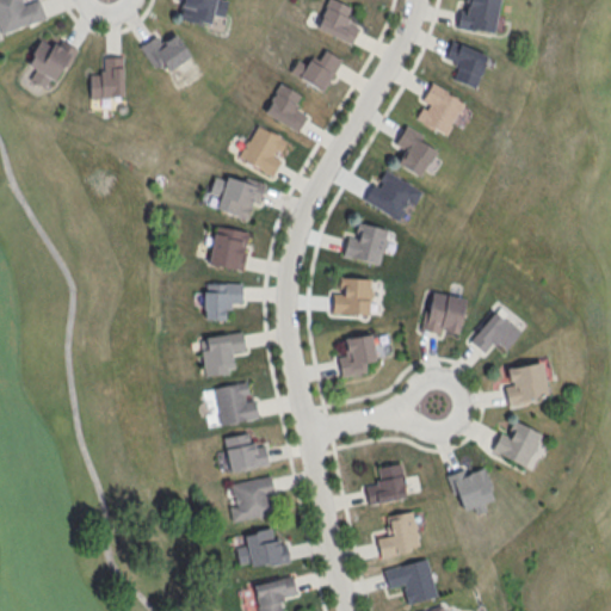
[(0,0),(0,30),(2,36),(47,17),(41,0),(0,0)]
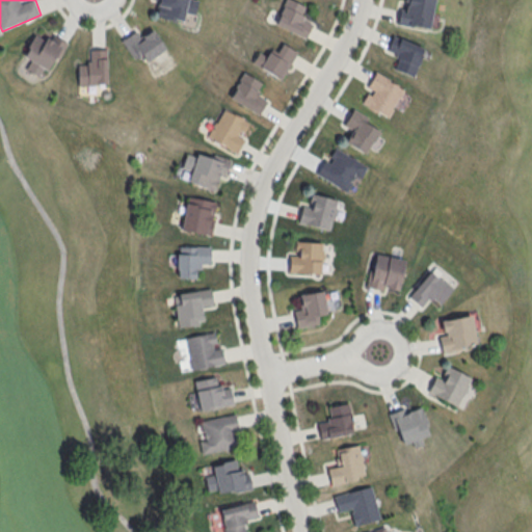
[(183,11),(194,14),(196,0),(154,0),(152,16),(182,21),(183,11)]
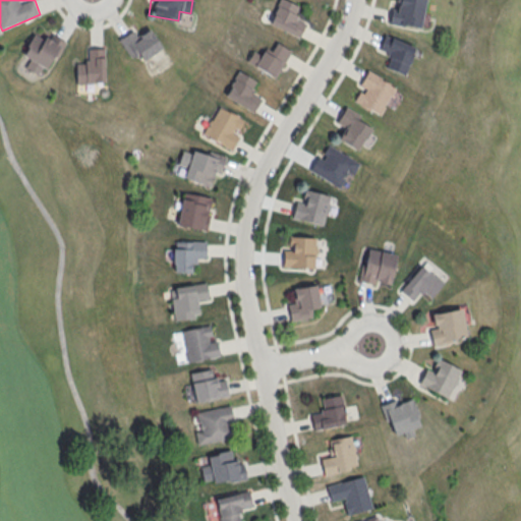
[(286,0),(278,0),(268,22),(299,38),(306,23),(297,18),(298,14),(295,12),(298,6),(286,0)]
